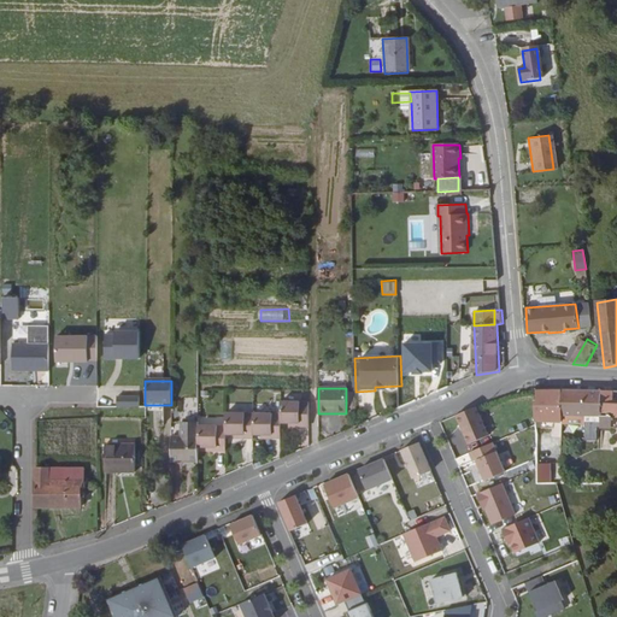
[(604,418),(604,393),(547,391),(540,392),(540,401),(540,407),(539,407),(539,423),(565,424),(565,427),(589,427),(589,442),(601,444),(601,430),(605,430),(604,418)]
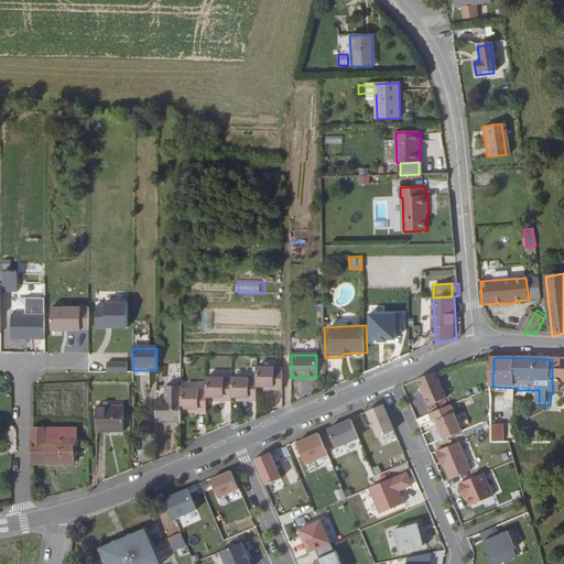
[(563,359),(552,359),(552,382),(553,393),(563,393),(563,383),(563,382),(563,370),(563,371),(563,359)]
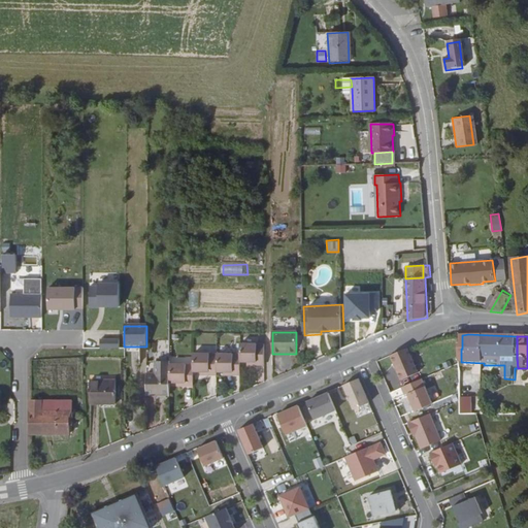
[(239,342),(238,354),(238,358),(255,359),(255,363),(264,363),(263,343),(239,342)]
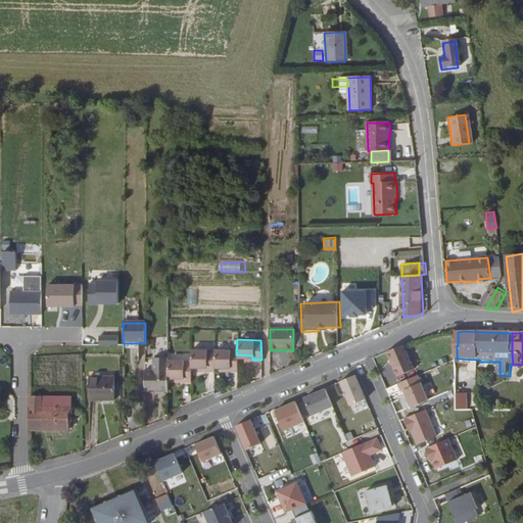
[(416,370),(406,345),(389,351),(399,376),(416,370)]
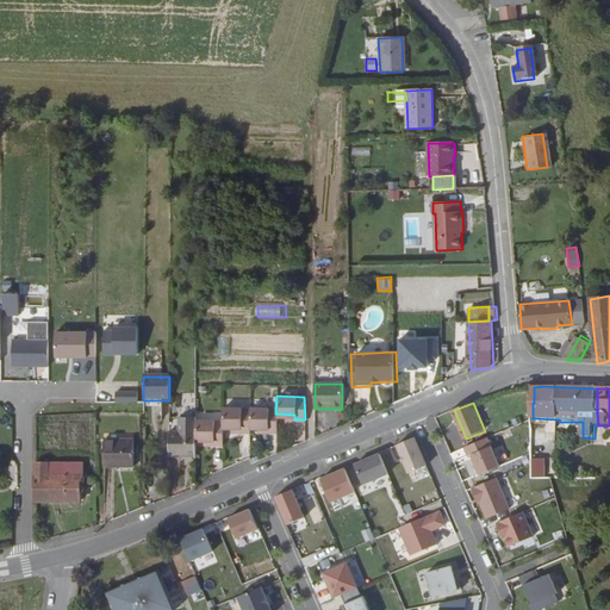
[(250,408),(250,410),(250,419),(267,419),(277,419),(275,414),(275,409),(250,408)]
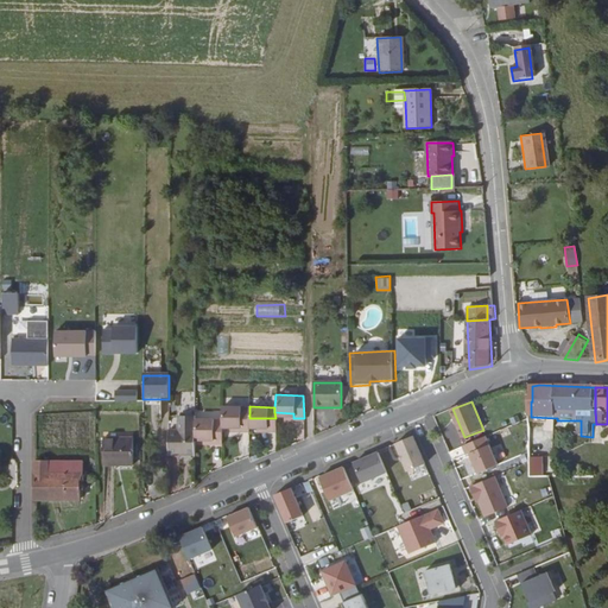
[(249,409),(221,407),(221,417),(249,418),(249,409)]
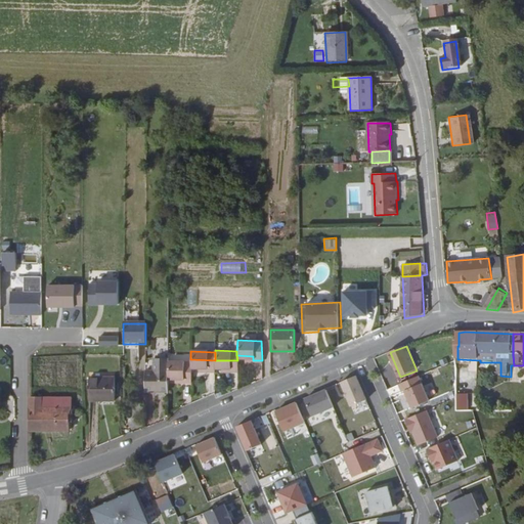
[(145,359),(145,394),(167,393),(167,375),(167,360),(145,359)]
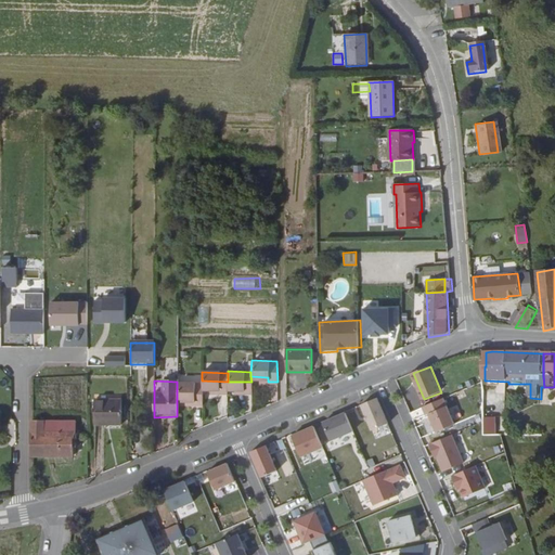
[(202,381),(182,381),(177,382),(177,397),(192,397),(191,403),(202,404),(202,389),(202,381)]
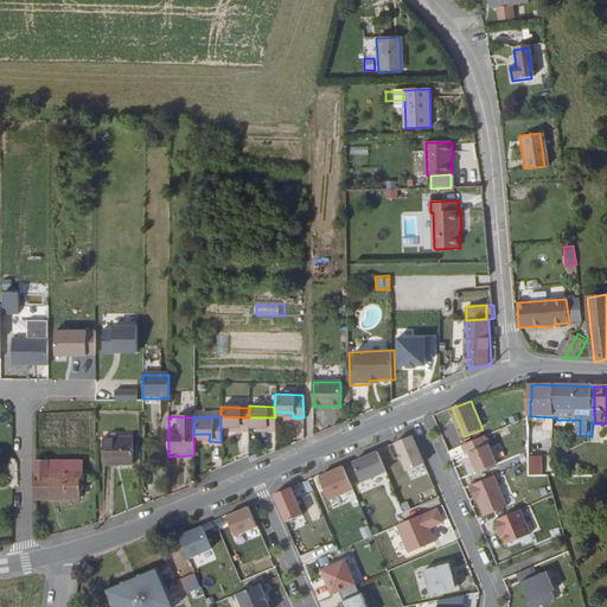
[(249,417),(221,416),(221,426),(238,426),(238,432),(249,432),(249,425),(249,417)]
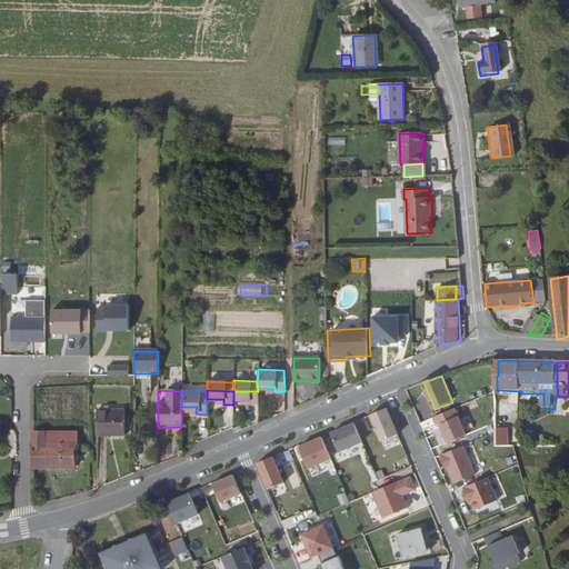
[(257,405),(258,391),(249,391),(248,398),(248,405),(257,405)]
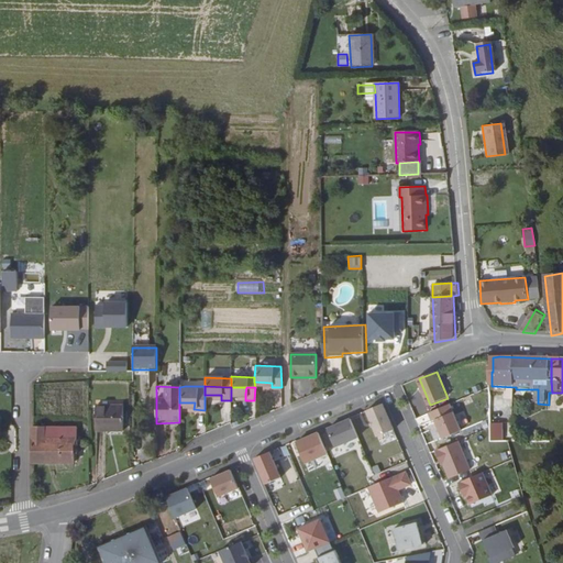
[(393,429),(382,403),(365,409),(370,420),(371,420),(373,424),(372,424),(376,435),(393,429)]
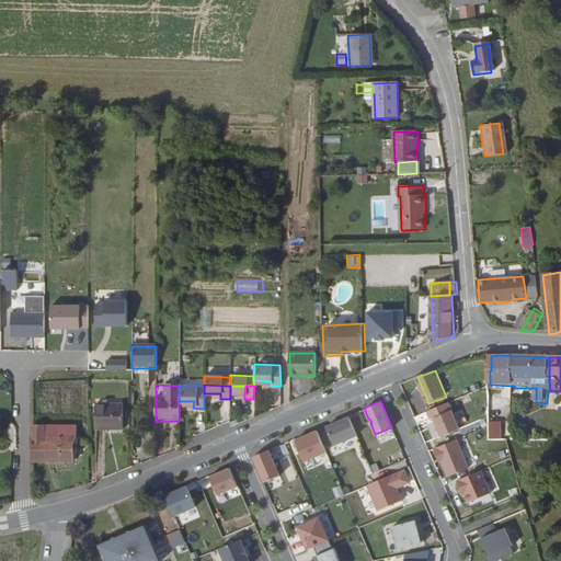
[(124,402),(96,402),(96,427),(124,427),(124,402)]
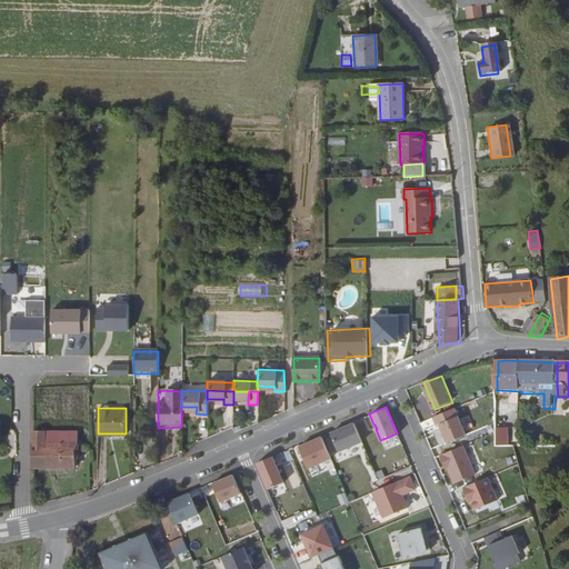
[(469,435),(458,408),(436,417),(439,426),(442,425),(451,443),(469,435)]
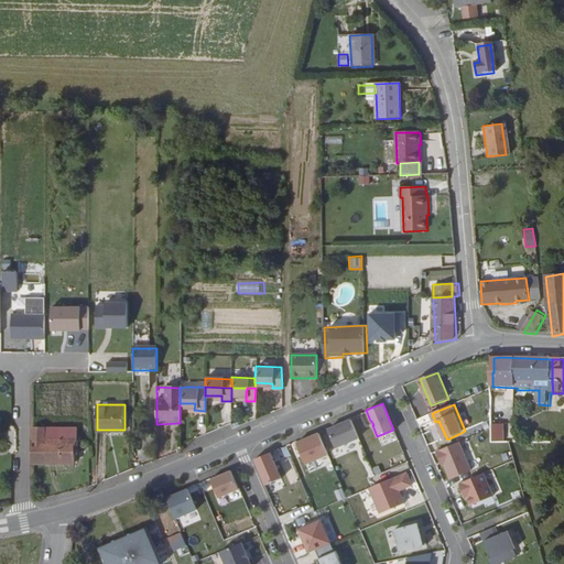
[(362,437),(355,419),(332,429),(339,446),(362,437)]
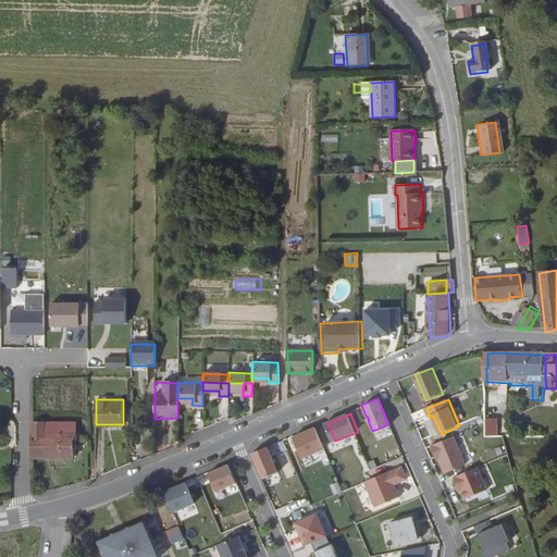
[(485,417),(484,435),(497,435),(498,417),(485,417)]
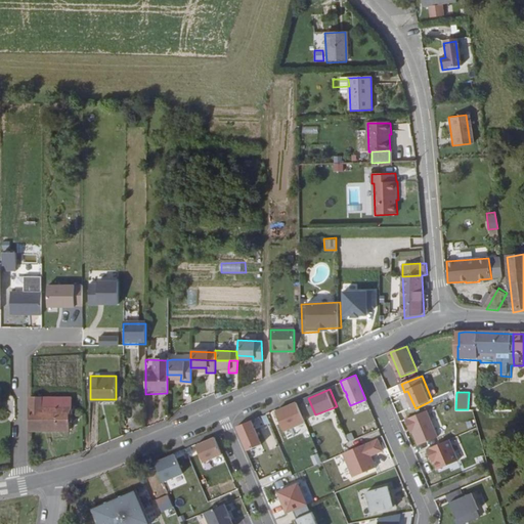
[(73,395),(30,395),(30,428),(73,428),(73,395)]
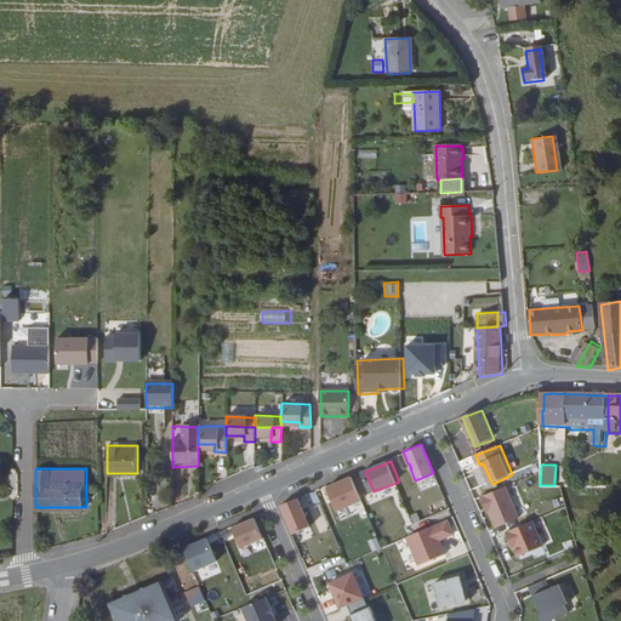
[(365,500),(355,476),(330,486),(340,510),(365,500)]
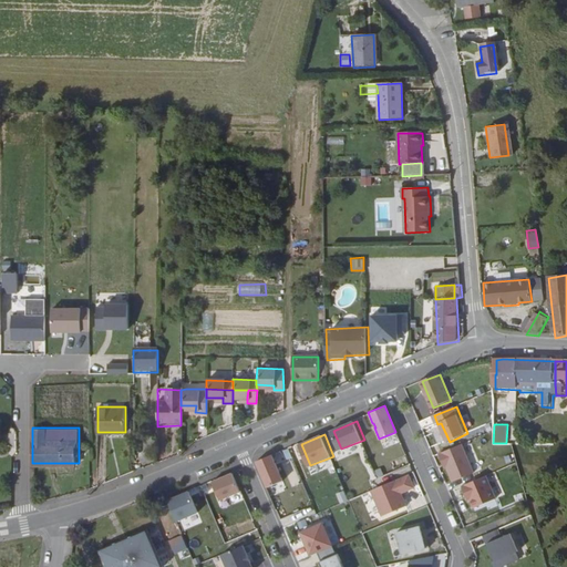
[(466,444),(444,453),(449,463),(451,462),(459,481),(478,473),(466,444)]
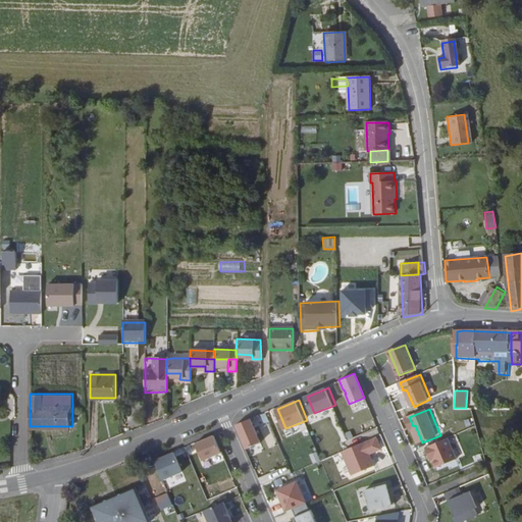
[(263,441),(253,418),(238,424),(248,448),(263,441)]
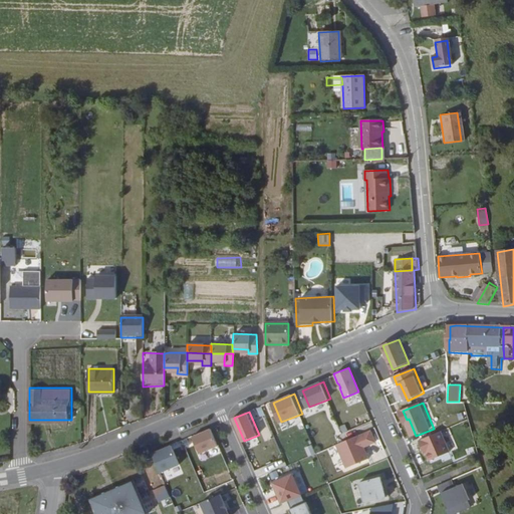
[(221,444),(214,428),(196,435),(203,452),(221,444)]
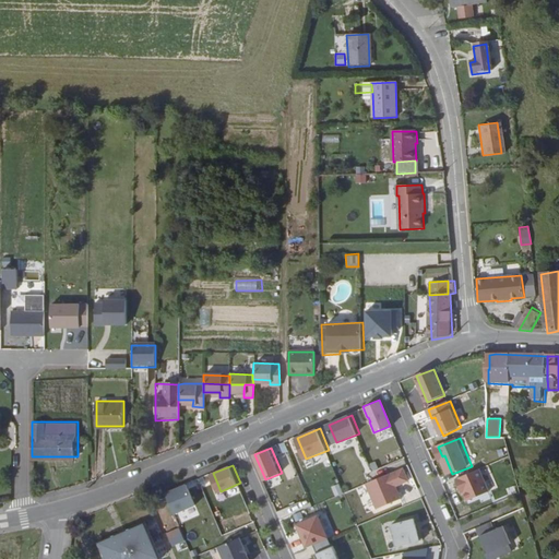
[(411,480),(405,467),(369,483),(379,509),(403,499),(399,489),(397,489),(394,482),(397,480),(401,482),(402,485),(411,480)]
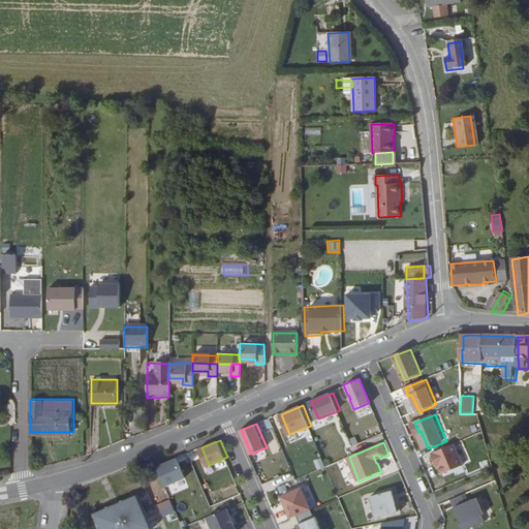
[(458,443),(435,453),(438,461),(439,460),(441,466),(442,465),(446,473),(467,465),(458,443)]
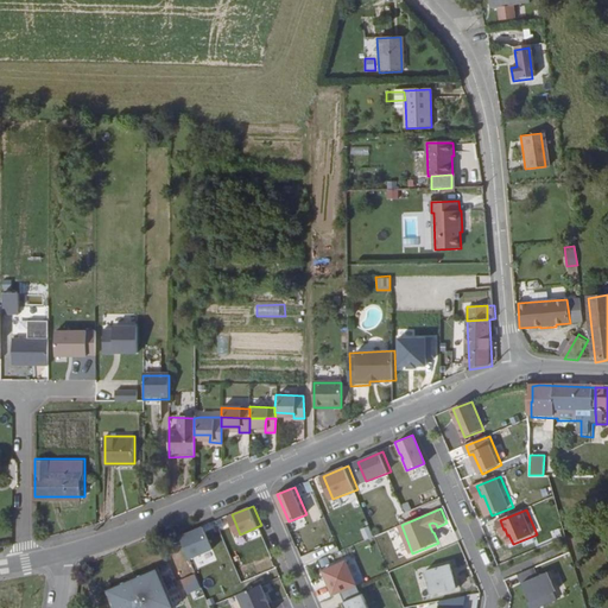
[(179,531),(177,524),(168,529),(170,536),(179,531)]
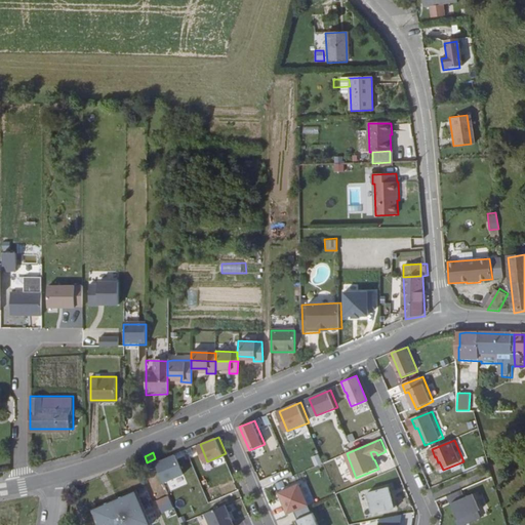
[(178,453),(158,461),(166,480),(186,472),(178,453)]
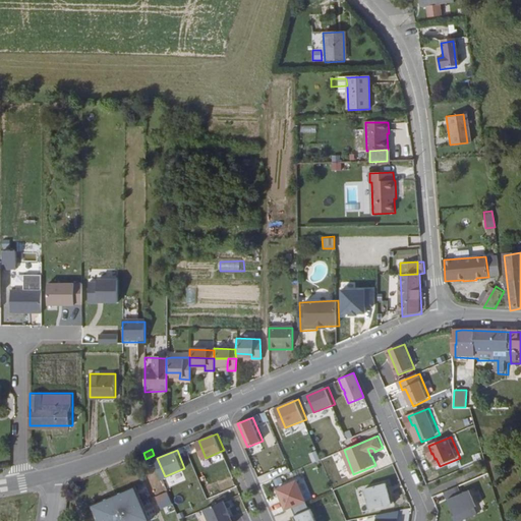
[(294,507),(307,502),(298,480),(279,488),(287,510),(294,507)]
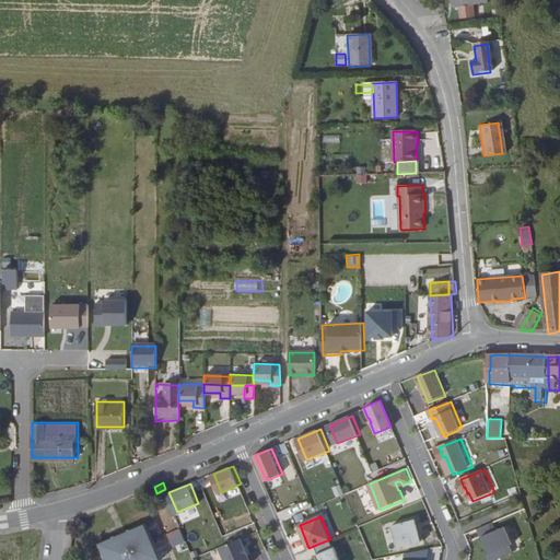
[(108,559),(156,559),(164,558),(149,521),(101,540),(108,559)]
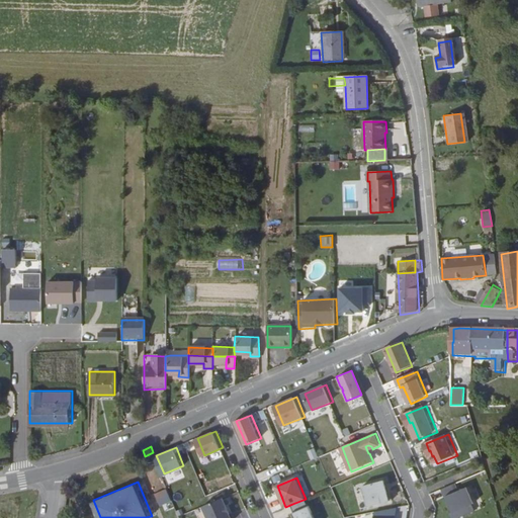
[(386,482),(364,486),(368,507),(393,502),(392,495),(389,495),(386,482)]
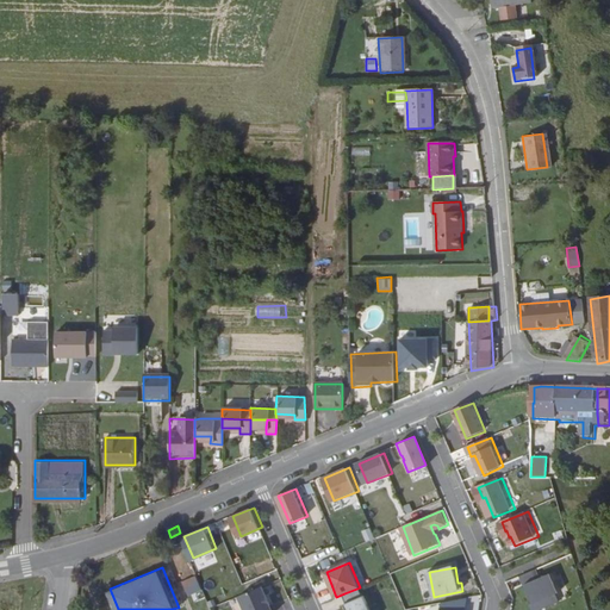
[(542,579),(539,571),(522,577),(526,586),(527,585),(534,604),(531,605),(533,609),(543,609),(560,603),(558,596),(560,595),(552,574),(542,579)]
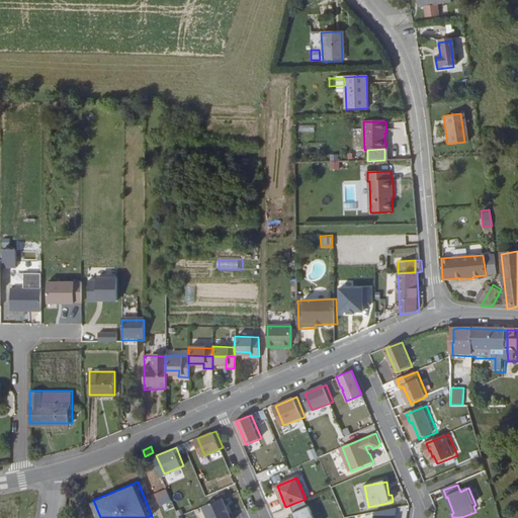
[(156,493),(164,512),(173,508),(166,489),(156,493)]
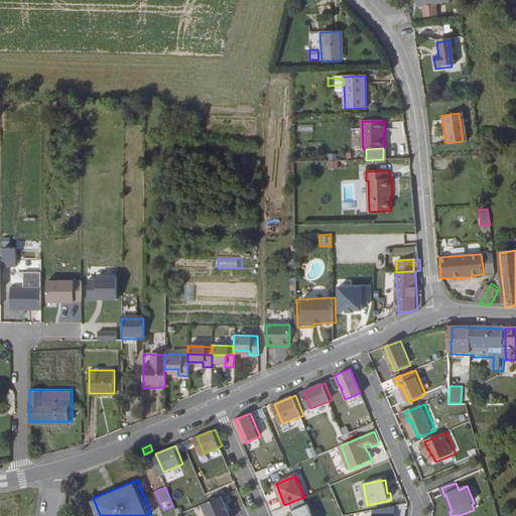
[(232,515),(224,495),(204,503),(209,515),(232,515)]
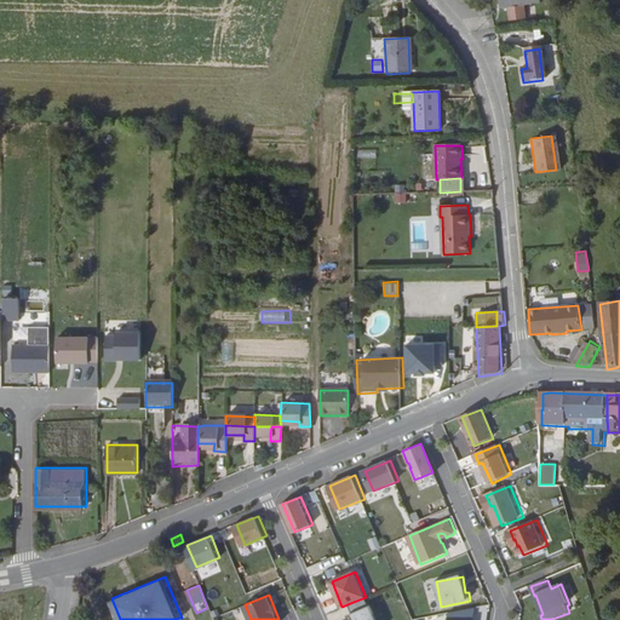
[(371,606),(366,597),(350,603),(354,613),(351,613),(354,619),(378,619),(372,604),(371,606)]
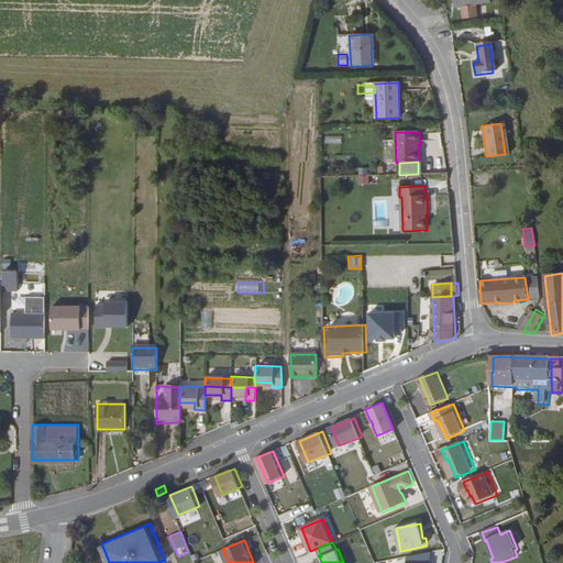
[(431,562),(429,553),(408,556),(408,562),(431,562)]
